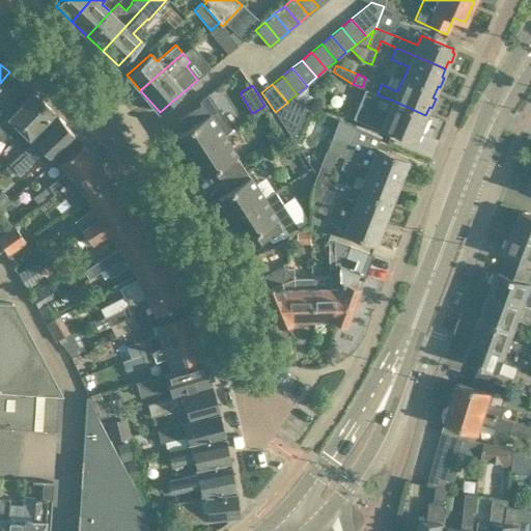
[(22,147),(54,113),(32,92),(18,107),(16,105),(5,115),(7,117),(0,124),(0,137),(3,141),(9,135),(22,147)]
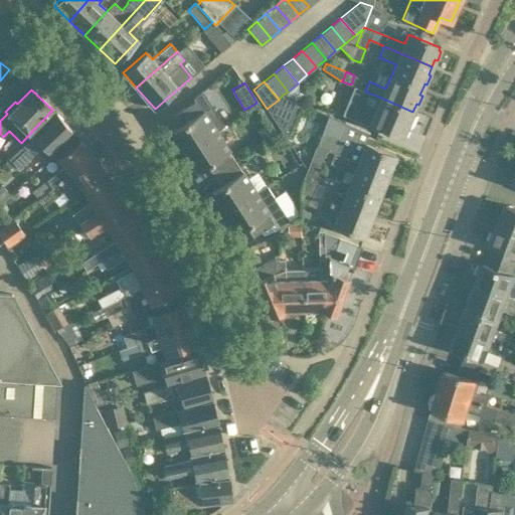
[(173,131),(185,151),(216,132),(224,127),(202,93),(194,100),(195,102),(174,116),(181,126),(173,131)]
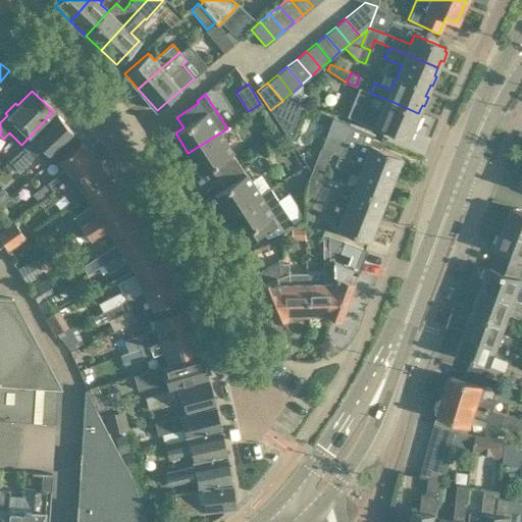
[(282,101),(270,110),(286,135),(301,104),(299,103),(285,97),(282,101)]
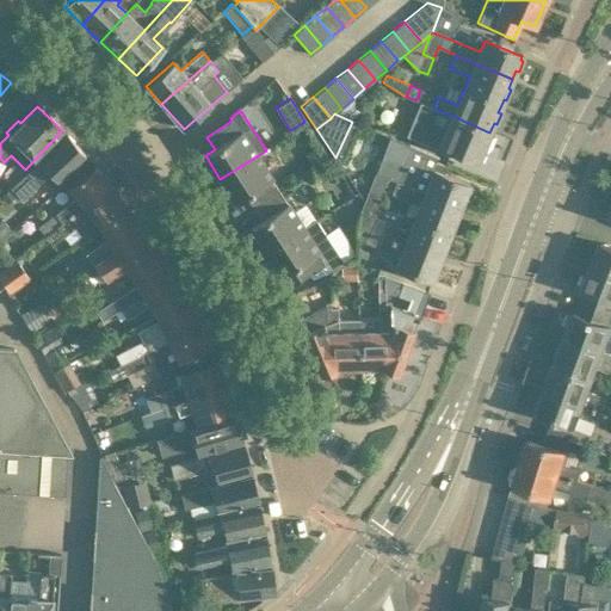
[(455,152),(477,162),(483,148),(486,149),(492,136),(488,135),(489,133),(452,116),(445,133),(426,124),(419,142),(452,156),(455,152)]
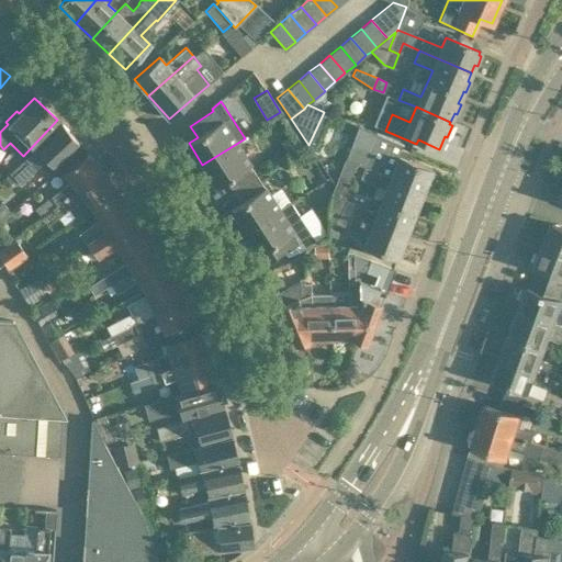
[(79,143),(63,124),(9,173),(20,184),(46,159),(53,167),(79,143)]
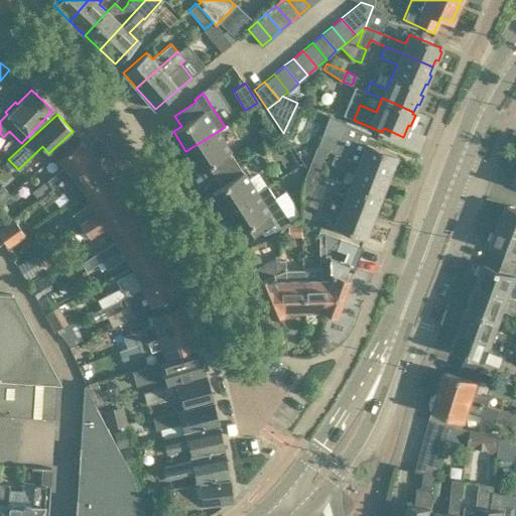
[(399,160),(395,158),(396,155),(375,147),(378,140),(369,136),(370,132),(343,121),(337,134),(324,129),(315,147),(327,151),(327,149),(336,152),(335,154),(388,175),(391,168),(395,169),(399,160)]
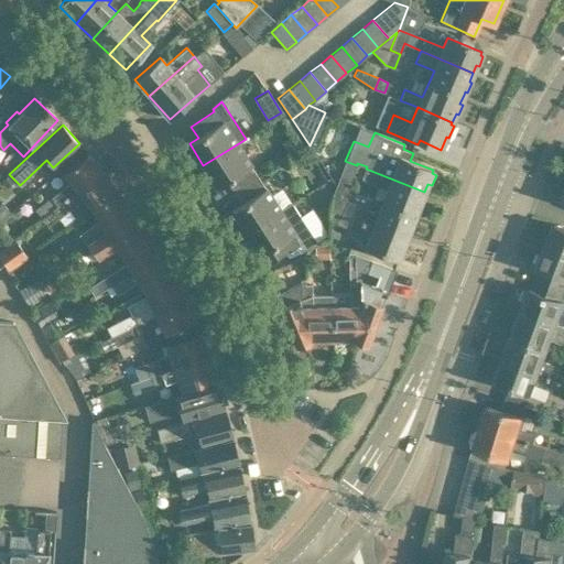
[(251,167),(251,166),(237,144),(203,165),(217,188),(227,183),(234,193),(258,177),(251,167)]
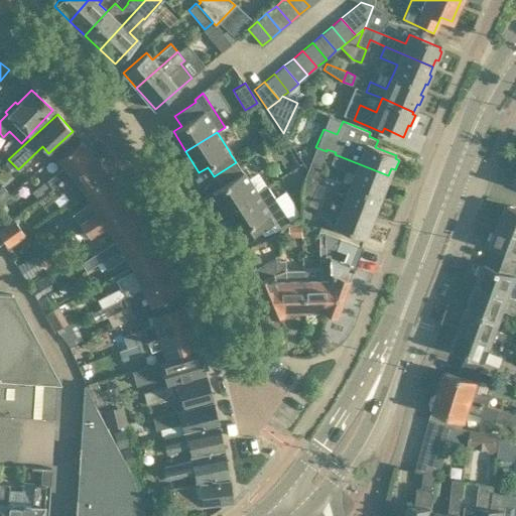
[(93,156),(81,140),(57,159),(65,167),(33,191),(38,199),(49,190),(52,187),(70,174),(93,156)]
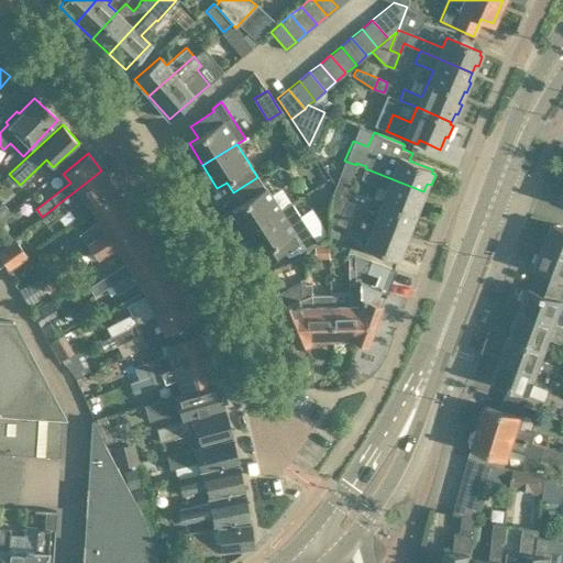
[(346,188),(356,165),(345,161),(337,185),(346,188)]
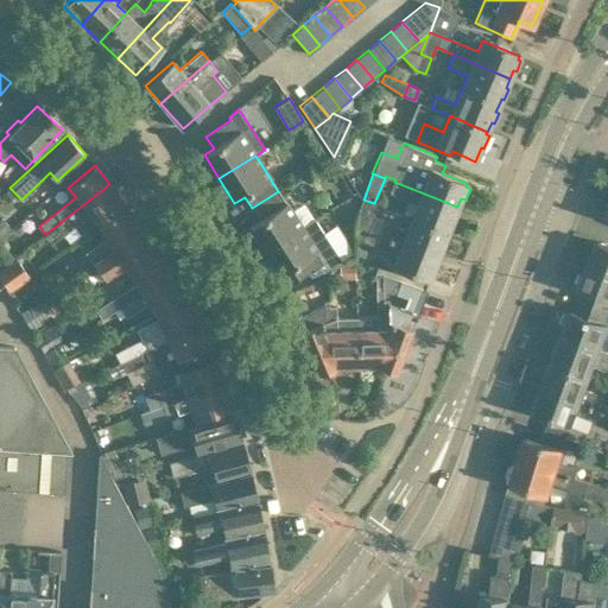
[(449,229),(457,207),(394,182),(390,194),(418,204),(413,215),(407,232),(372,219),(368,230),(438,258),(449,229)]
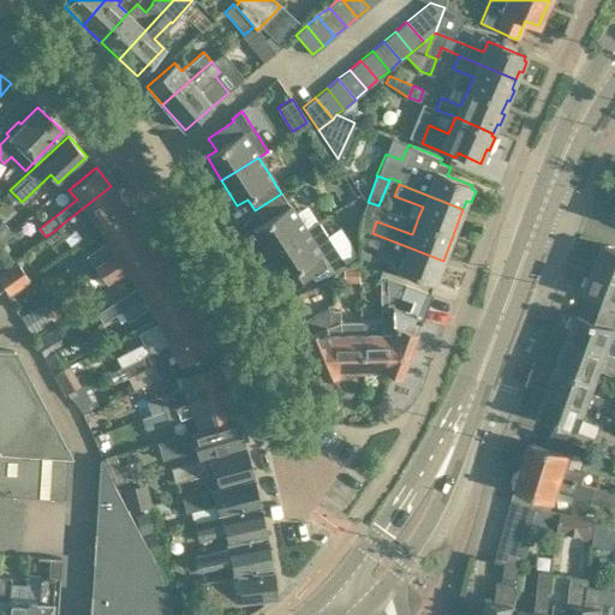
[(130,209),(111,186),(83,208),(63,224),(59,227),(66,237),(77,227),(82,234),(95,224),(100,230),(108,242),(60,273),(65,281),(91,266),(144,232),(130,209)]
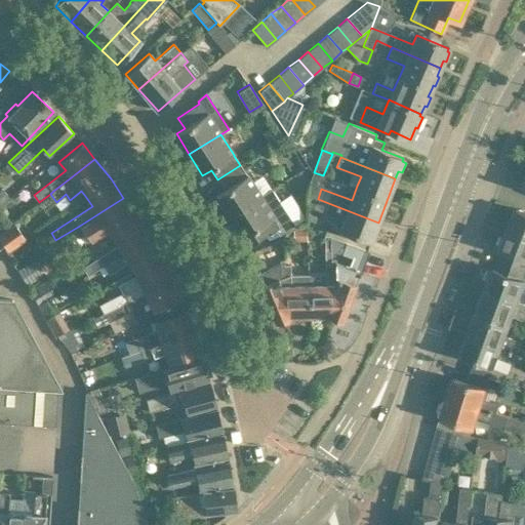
[(229,216),(260,196),(247,175),(247,176),(240,165),(217,179),(225,191),(215,196),(229,216)]
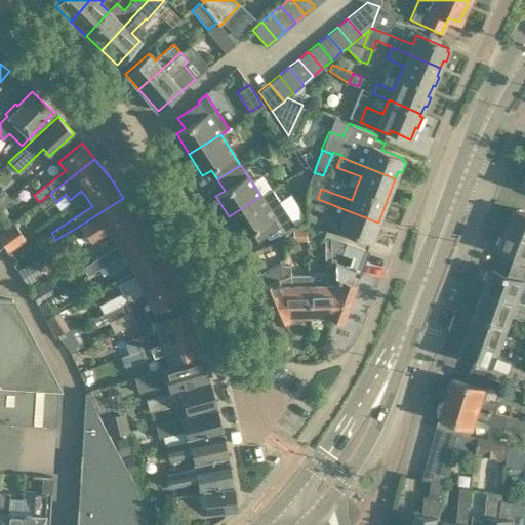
[(320,183),(323,175),(314,172),(311,182),(322,186),(323,184),(320,183)]
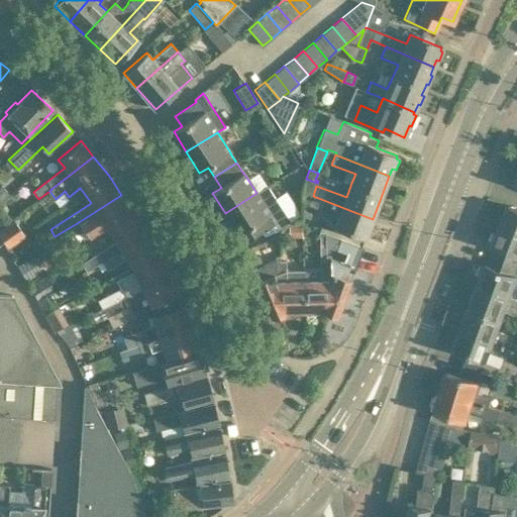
[(366,238),(373,219),(313,196),(316,186),(317,183),(306,179),(304,201),(309,203),(308,206),(339,217),(335,226),(366,238)]
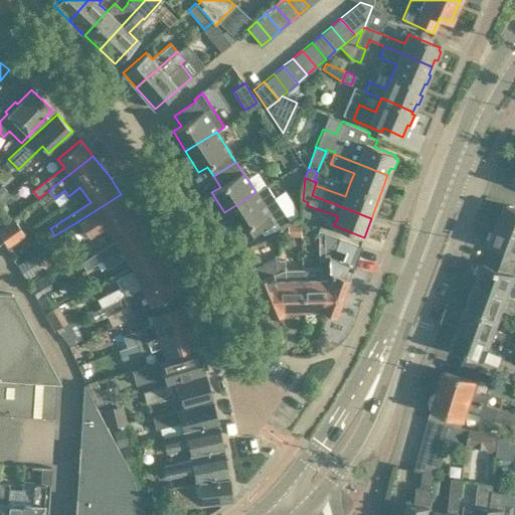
[(0,201),(9,193),(1,184),(0,184),(0,201)]
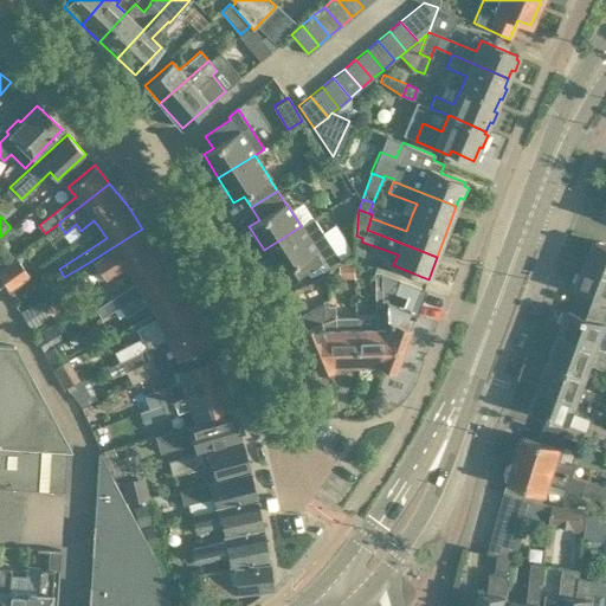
[(340,257),(314,218),(301,226),(264,250),(279,275),(289,268),(297,281),(322,264),(324,270),(341,262),(339,258),(340,257)]
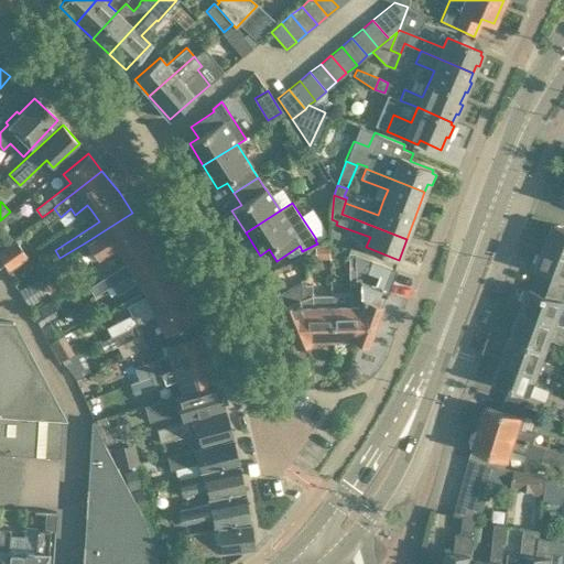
[(159,255),(145,234),(132,213),(84,243),(96,262),(116,248),(118,251),(126,264),(101,280),(107,289),(110,286),(159,255)]
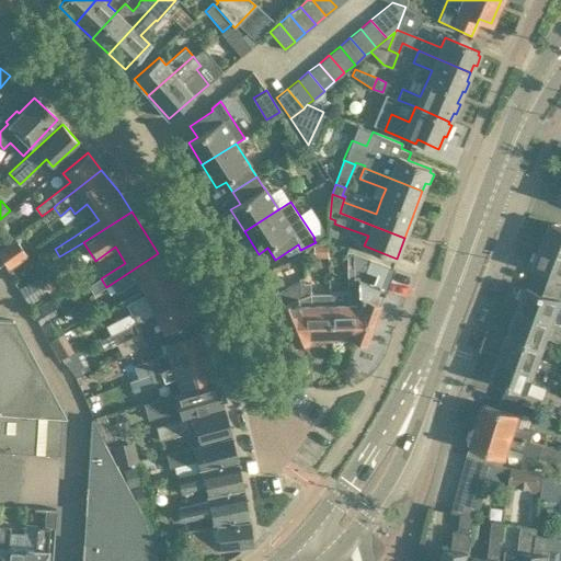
[(560,226),(550,222),(550,224),(548,222),(545,231),(546,232),(541,244),(560,251),(560,226)]
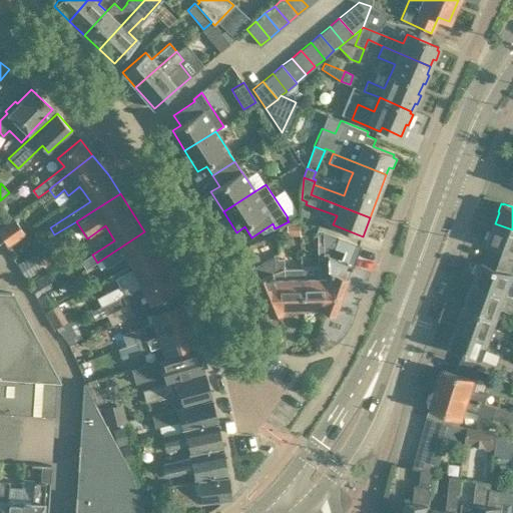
[(314,214),(303,210),(300,218),(311,222),(314,214)]
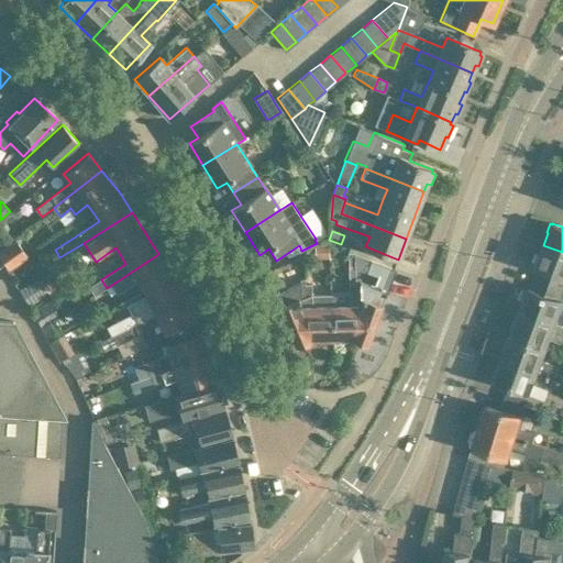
[(14,239),(0,250),(0,258),(7,267),(25,254),(14,239)]
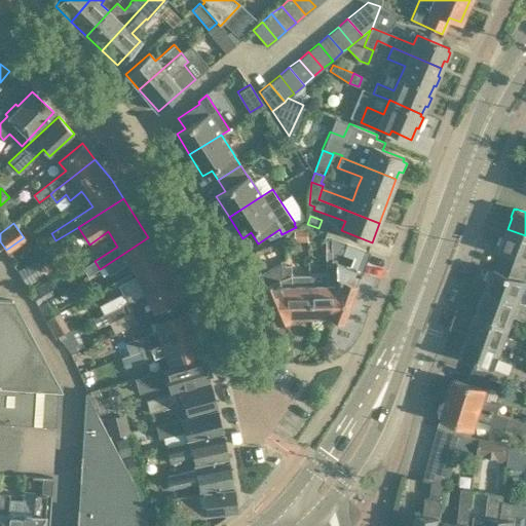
[(306,228),(292,229),(293,240),(307,240),(306,228)]
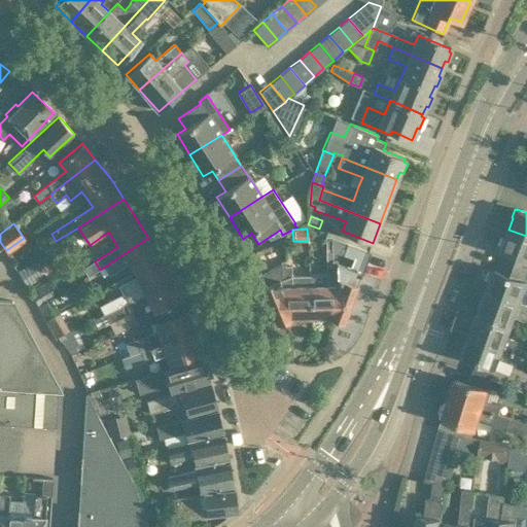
[(526,236),(508,230),(505,238),(503,237),(500,245),(502,246),(501,248),(505,250),(502,259),(524,268),(526,259),(526,258),(526,236)]
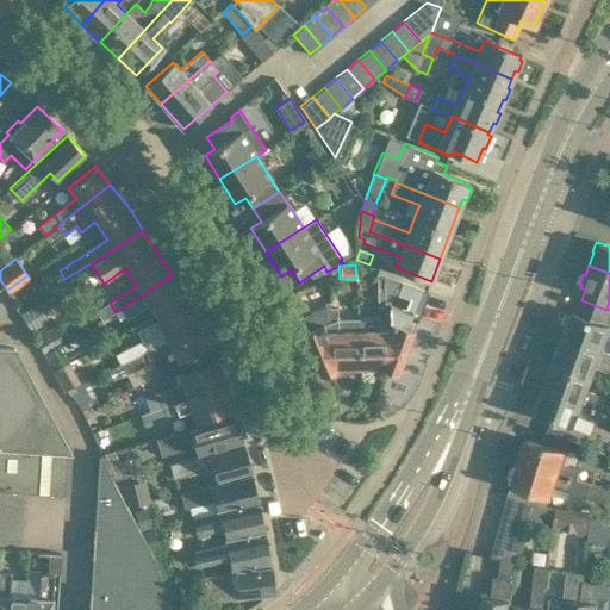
[(391,323),(390,305),(385,304),(385,293),(385,277),(378,274),(379,330),(359,330),(359,368),(383,368),(381,360),(394,323),(391,323)]
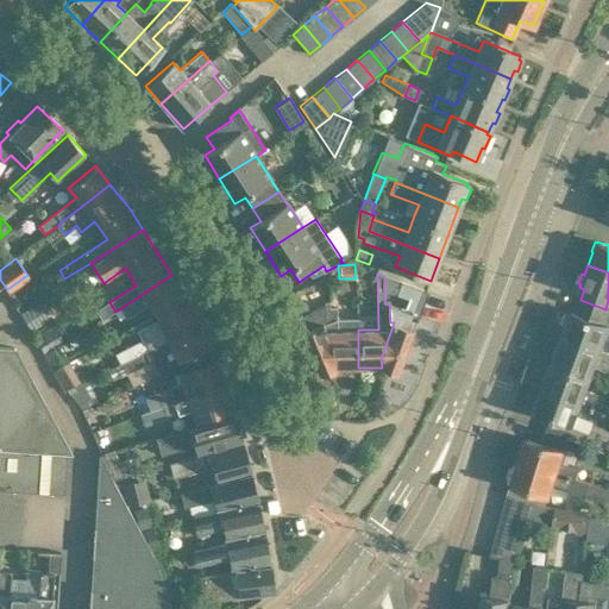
[(187,300),(171,275),(119,309),(126,319),(148,305),(156,318),(187,300)]
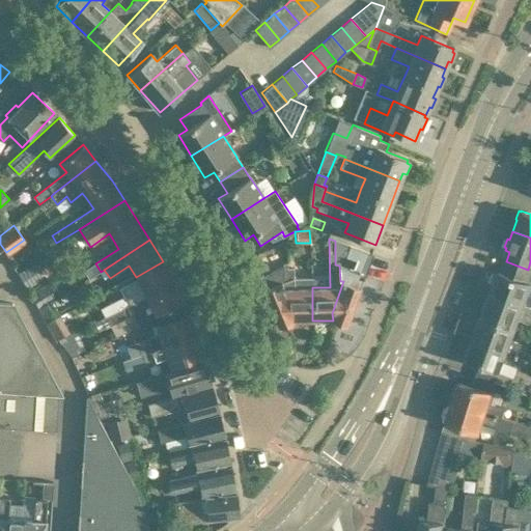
[(343,281),(332,313),(333,320),(346,326),(368,264),(366,264),(370,253),(368,252),(351,246),(346,258),(355,261),(352,270),(339,266),(340,281),(343,281)]
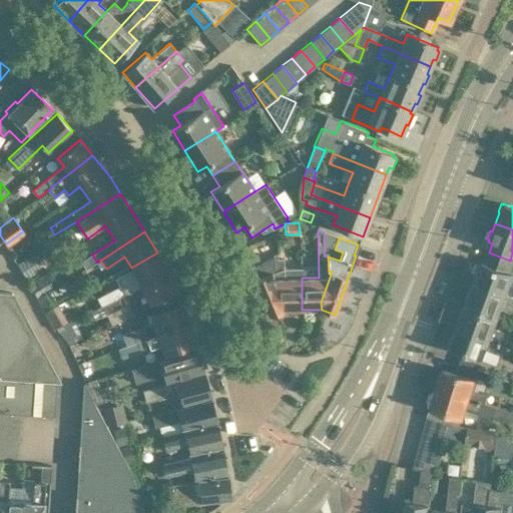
[(120,288),(96,299),(101,307),(167,274),(157,252),(131,268),(133,271),(115,279),(120,288)]
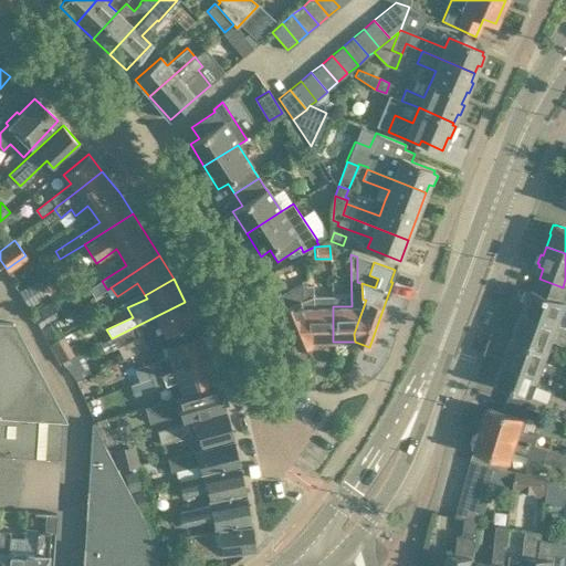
[(565,301),(565,302),(565,300),(565,289),(563,287),(540,279),(535,291),(531,289),(530,293),(528,292),(524,303),(525,304),(523,312),(565,328),(565,301)]
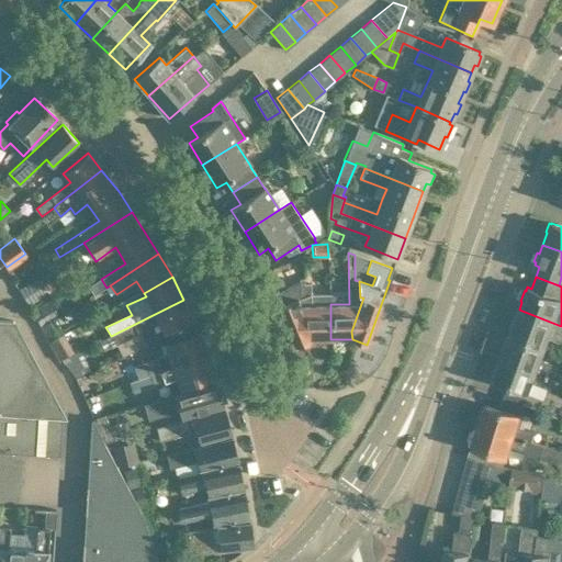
[(330,339),(330,304),(330,293),(311,294),(311,284),(305,284),(305,279),(300,279),(300,281),(300,299),(295,300),(310,333),(311,340),(330,339)]
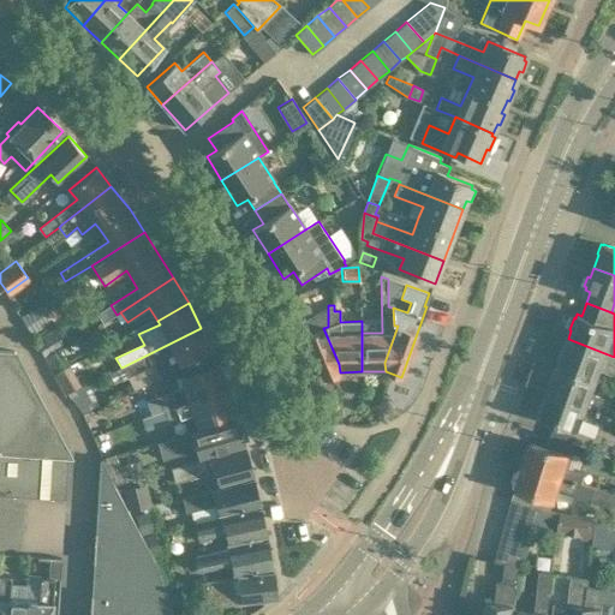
[(39,308),(21,317),(31,336),(49,324),(39,308)]
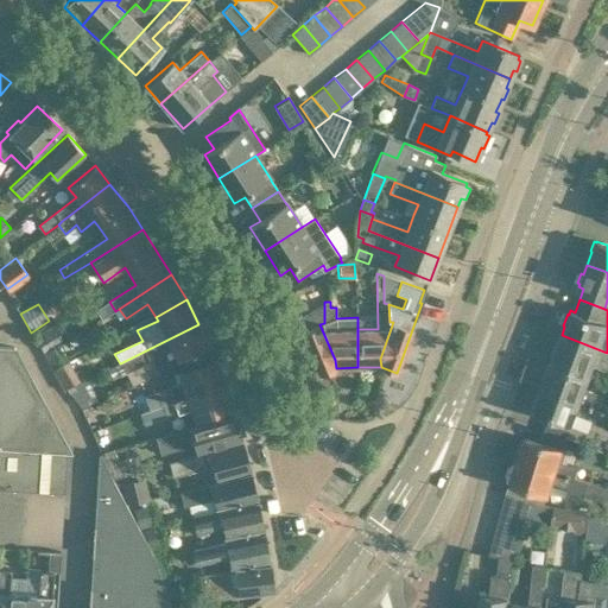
[(335,360),(320,324),(324,323),(324,304),(296,316),(320,374),(336,368),(335,360)]
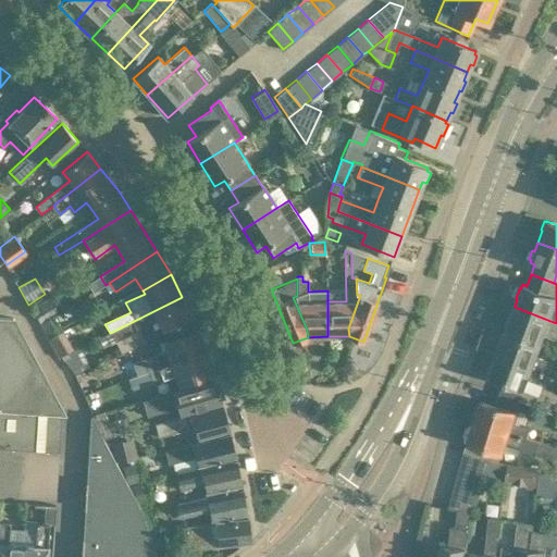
[(144,339),(192,317),(182,297),(110,333),(120,355),(146,344),(144,339)]
